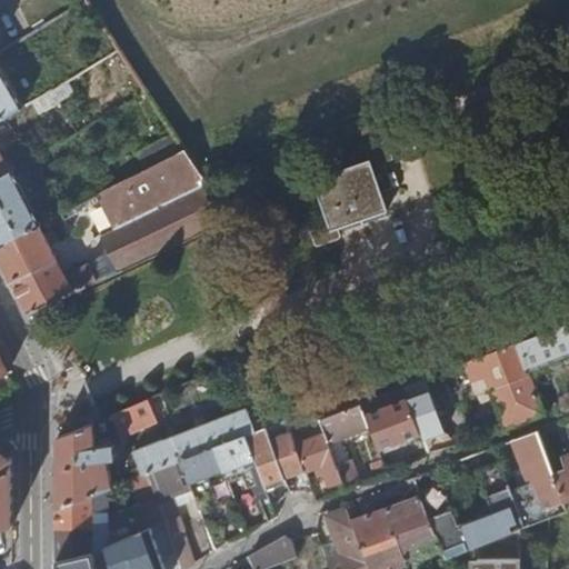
[(0,119),(19,109),(0,76),(0,119)]
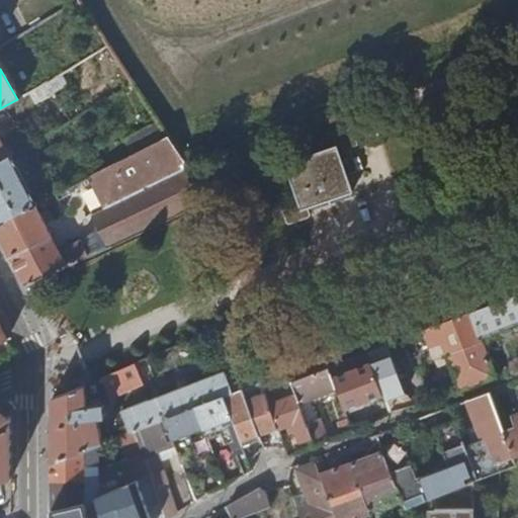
[(320,139),(325,151),(269,172),(277,194),(286,191),(289,198),(271,205),(280,228),(305,219),(303,213),(349,195),(342,176),(351,172),(343,150),(350,147),(344,130),(320,139)]
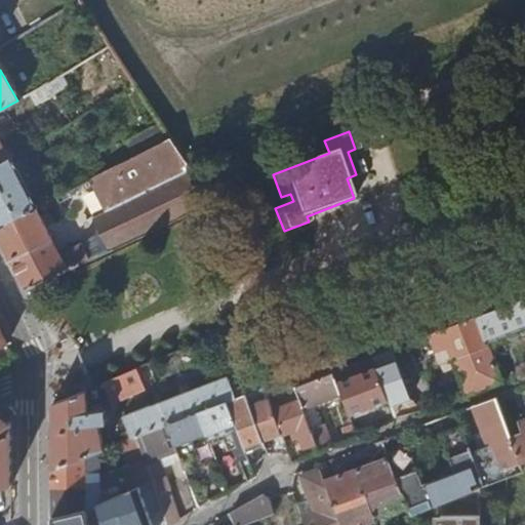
[(185,159),(170,138),(90,178),(88,179),(105,212),(92,218),(109,250),(201,208),(185,159)]
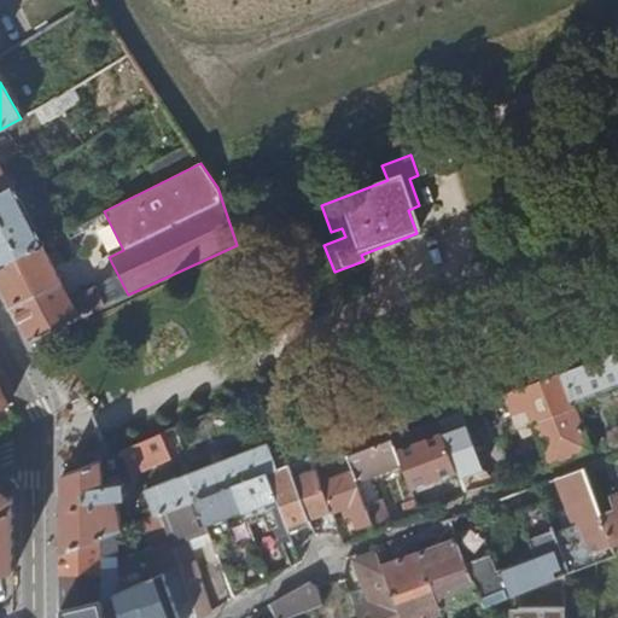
[(0,192),(11,187),(0,168),(0,192)]
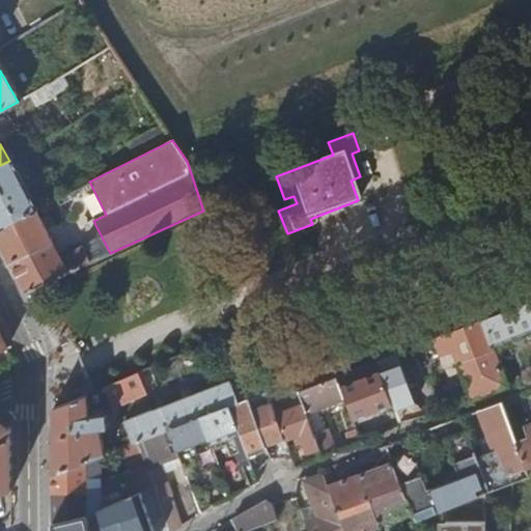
[(36,208),(11,160),(9,161),(0,165),(0,226),(35,210),(36,208)]
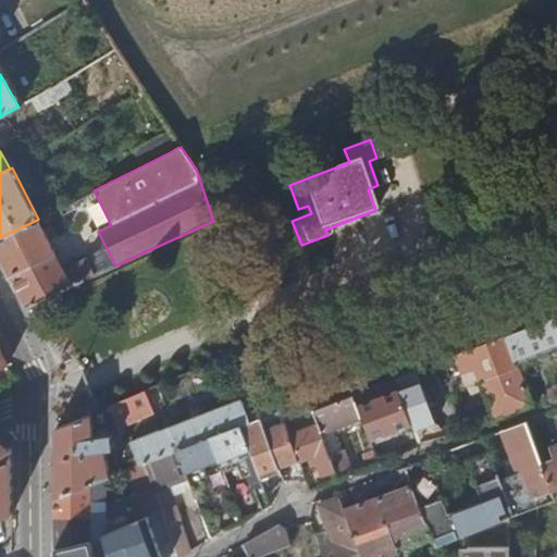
[(62,270),(37,220),(0,237),(0,257),(5,268),(25,306),(113,267),(108,255),(88,263),(86,260),(62,270)]
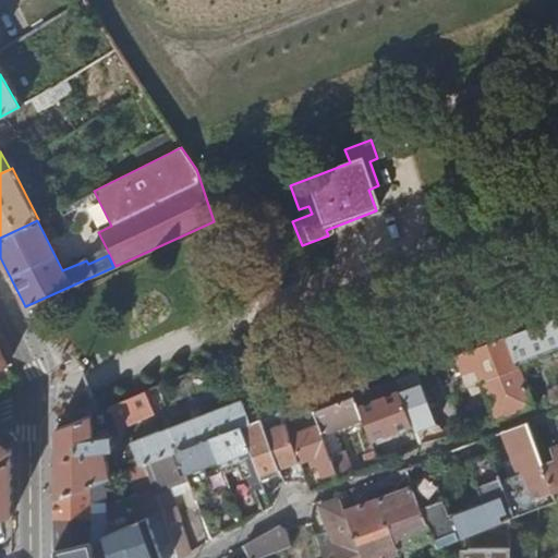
[(557,324),(555,317),(505,336),(517,368),(518,370),(523,367),(521,361),(557,346),(557,324)]
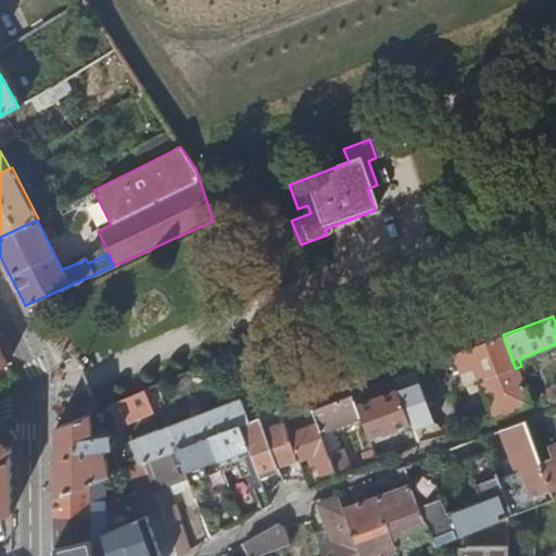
[(467,349),(475,368),(479,380),(515,367),(503,335),(467,349)]
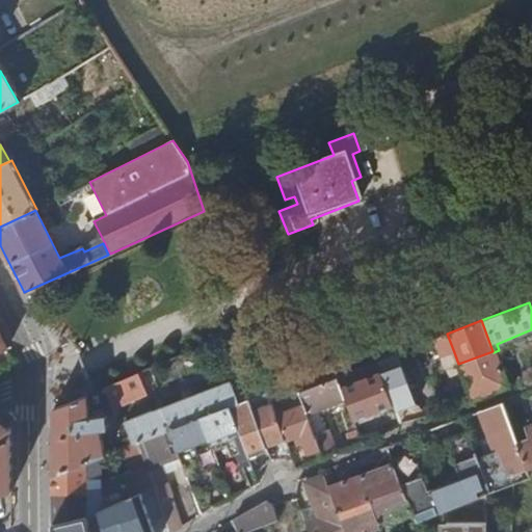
[(447,334),(433,339),(441,357),(454,352),(447,334)]
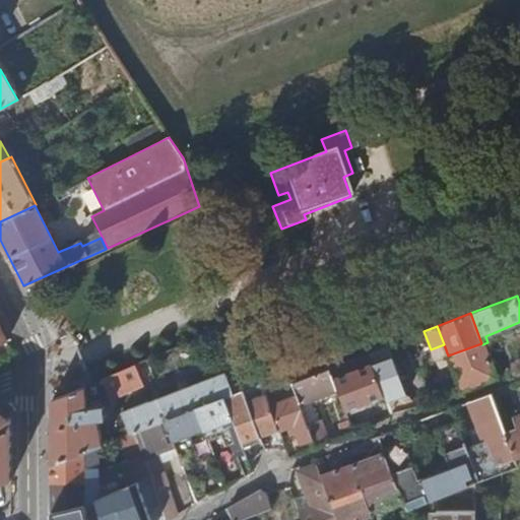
[(481,343),(448,355),(461,391),(496,379),(482,344),(481,343)]
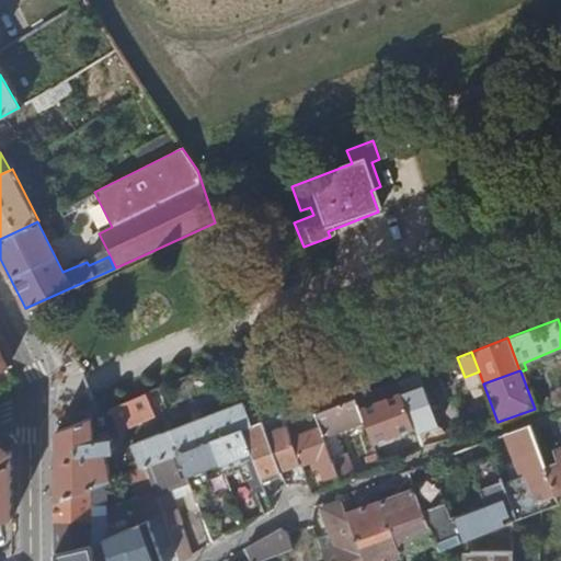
[(283,414),(270,378),(253,385),(261,407),(245,413),(242,403),(130,446),(139,469),(147,467),(147,466),(176,455),(210,442),(242,430),(262,422),(283,414)]
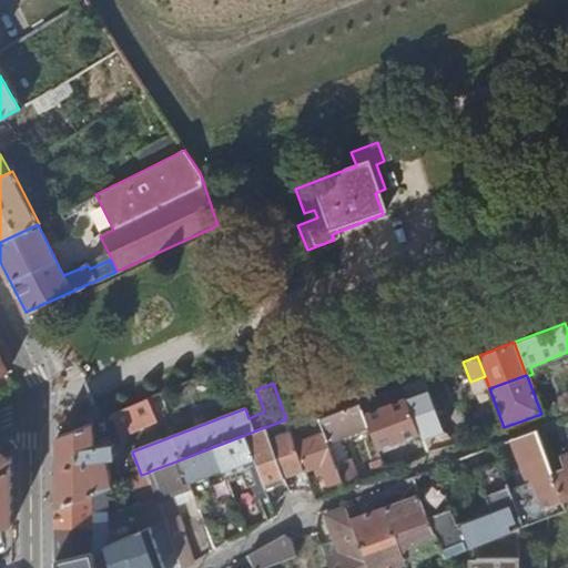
[(405,399),(364,415),(368,425),(377,448),(418,433),(411,413),(405,399)]
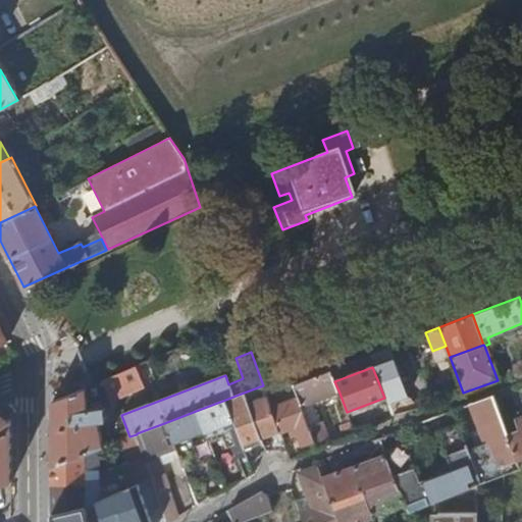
[(143,387),(136,368),(101,382),(107,397),(108,401),(143,387)]
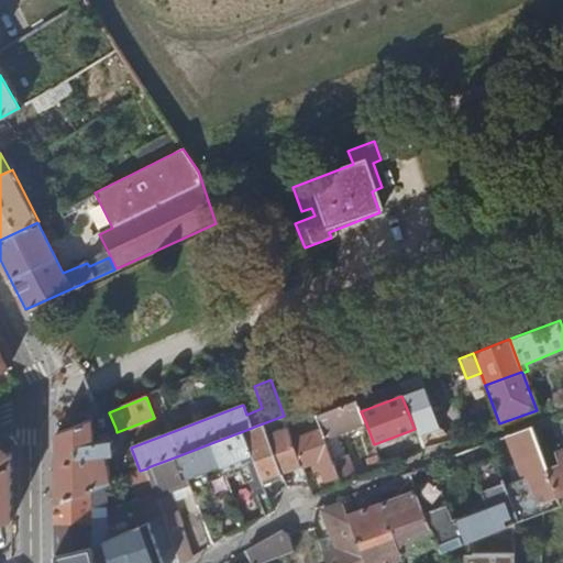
[(356,398),(315,415),(320,429),(322,437),(331,460),(333,465),(338,475),(341,485),(357,478),(350,460),(348,461),(339,437),(352,431),(351,427),(365,421),(361,411),(356,398)]
